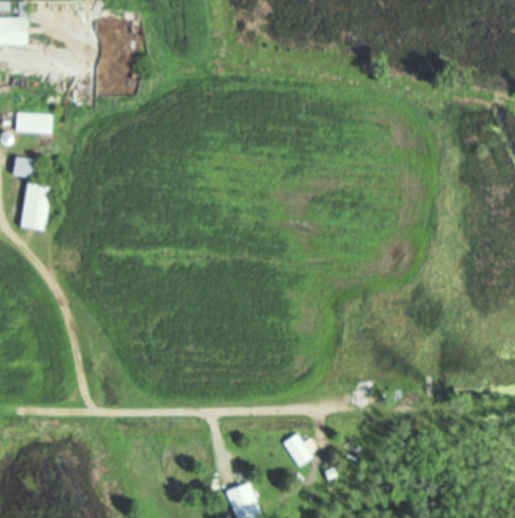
[(28,0),(0,0),(0,42),(28,44),(28,0)]
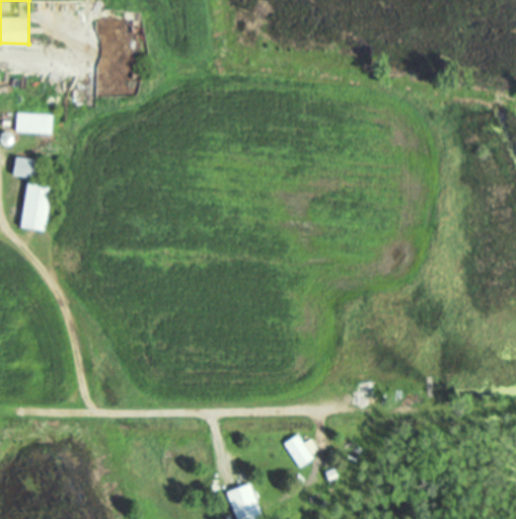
[(19,71),(0,70),(0,132),(48,134),(48,114),(18,113),(19,71)]
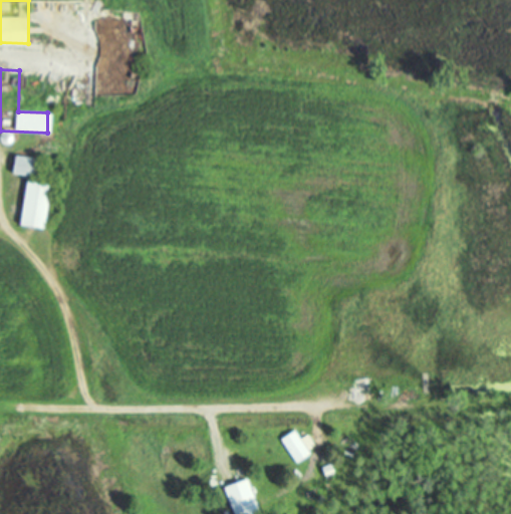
[(38,157),(15,157),(15,175),(38,175),(38,157)]
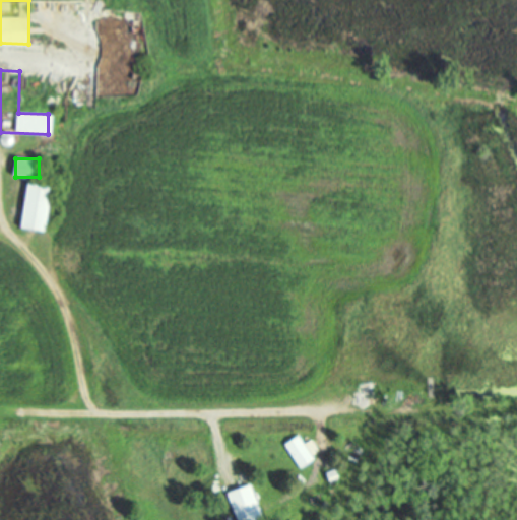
[(20,229),(46,231),(51,183),(24,181),(20,229)]
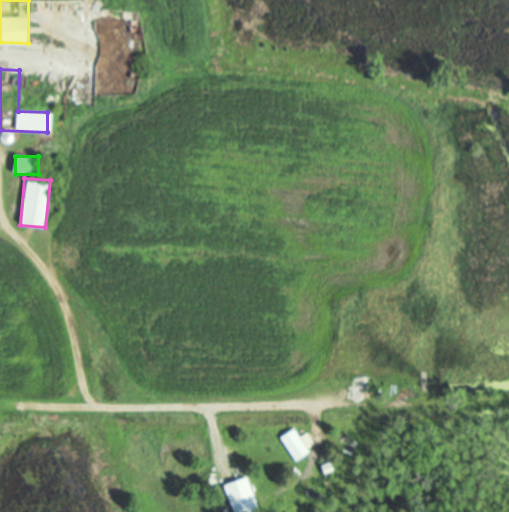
[(279,437),(294,461),(308,452),(293,428),(279,437)]
